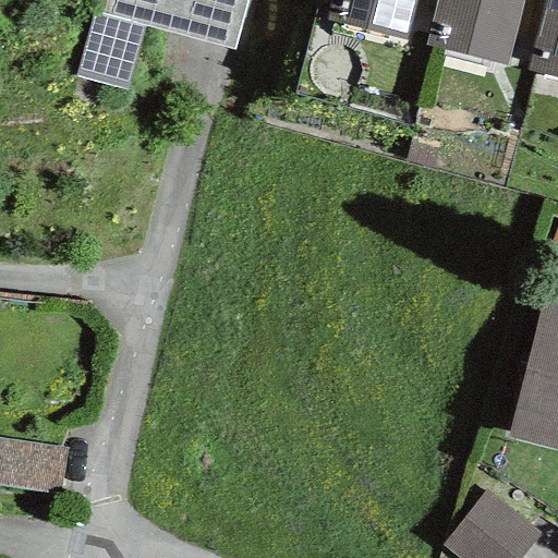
[(233,50),(246,0),(105,0),(101,15),(143,26),(233,50)]
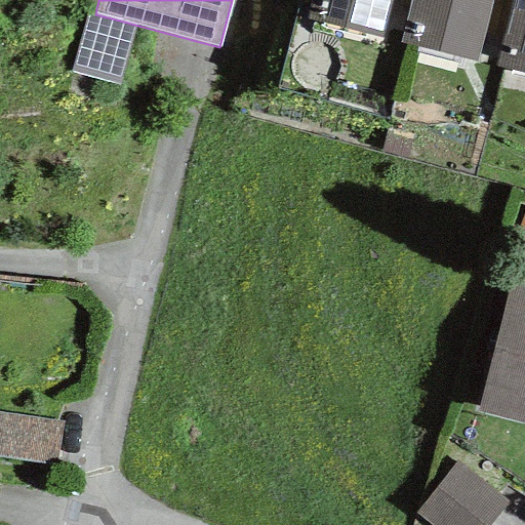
[(311,0),(307,19),(381,38),(391,0),(311,0)]
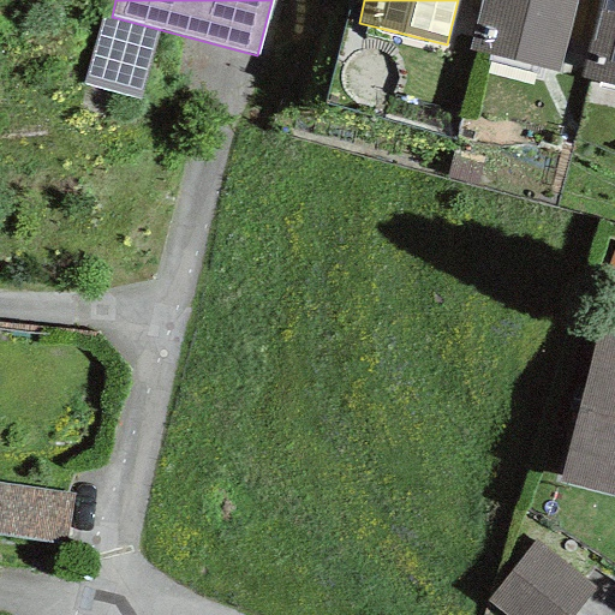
[(575,0),(479,0),(469,49),(559,72),(575,0)]
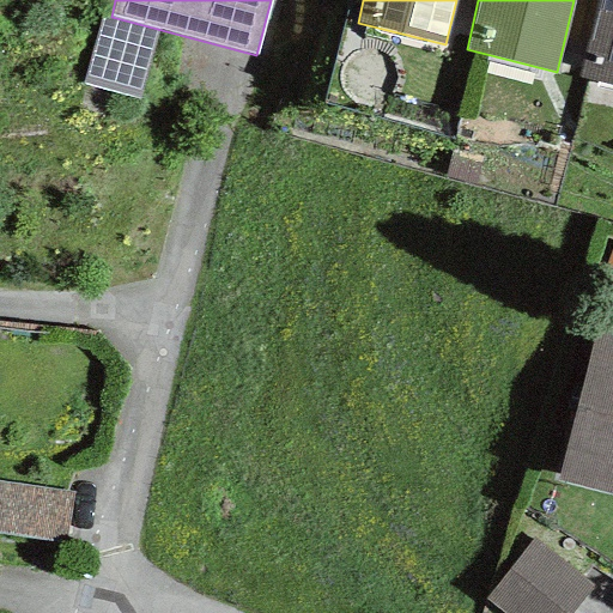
[(612,0),(595,0),(577,79),(612,87),(612,0)]
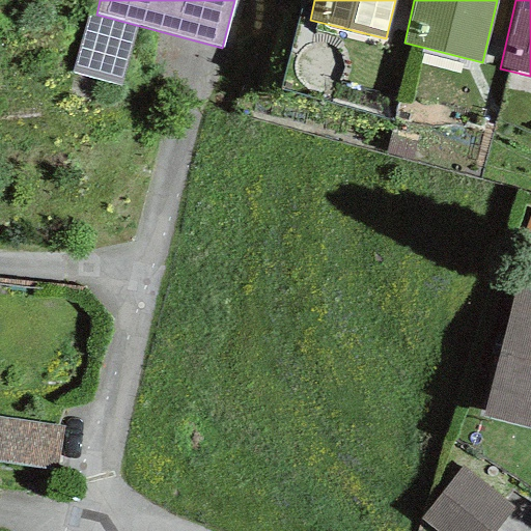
[(119,87),(136,25),(96,15),(87,11),(71,74),(119,87)]
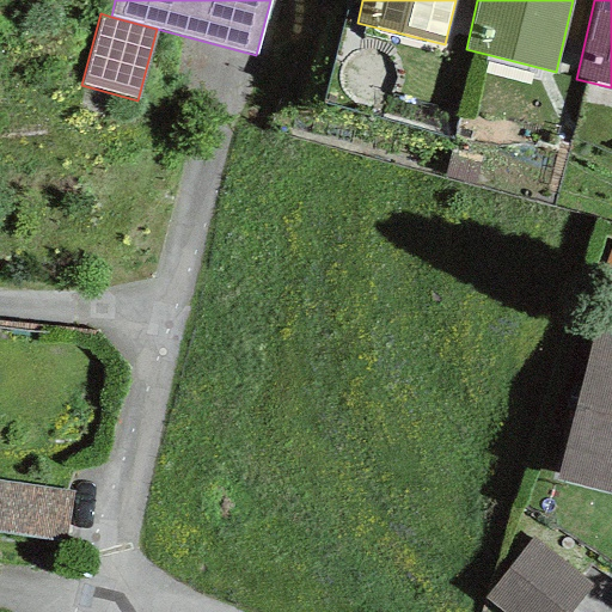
[(611,491),(611,328),(595,324),(557,479),(611,491)]
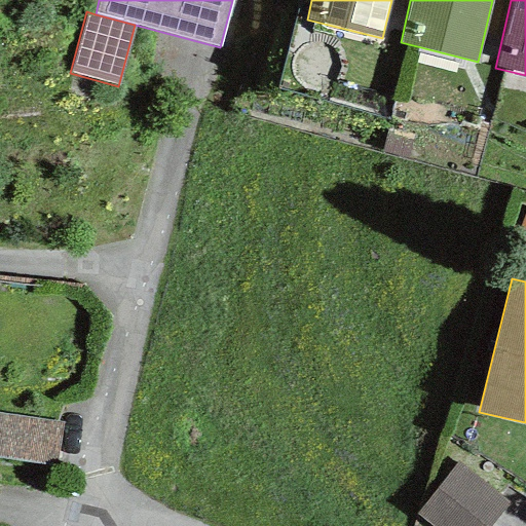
[(61,422),(0,414),(0,452),(55,460),(61,422)]
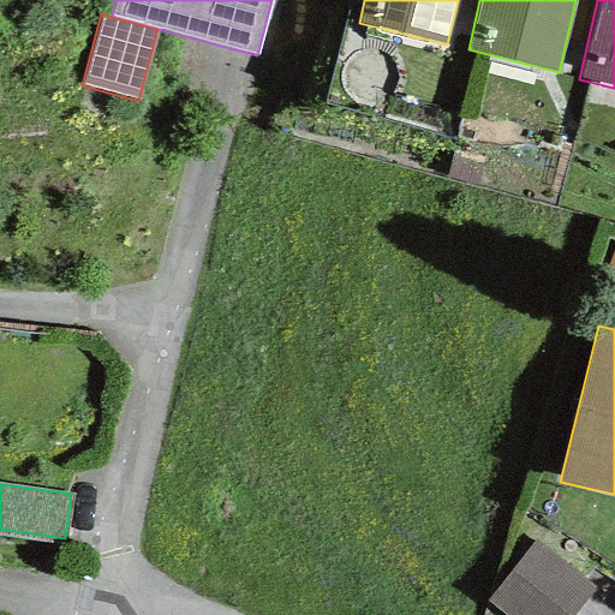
[(571,614),(593,585),(535,539),(485,603),(501,614),(571,614)]
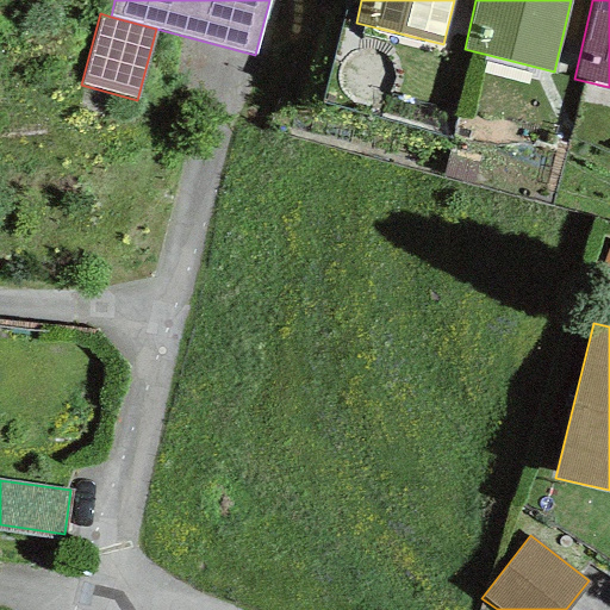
All buildings are outlined.
